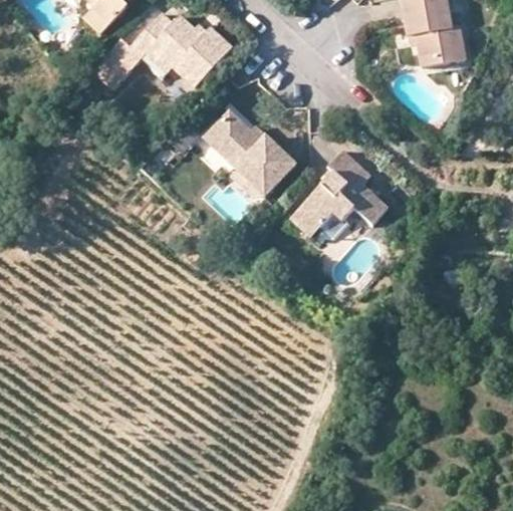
[(80,0),(91,9),(99,1),(98,0),(80,0)]
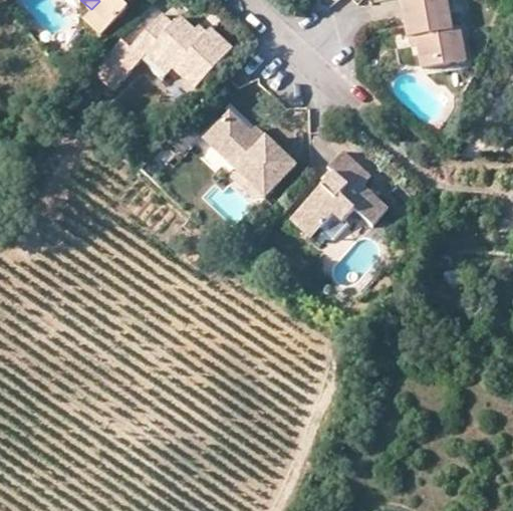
[(91,9),(107,25),(124,6),(118,0),(98,0),(99,1),(91,9)]
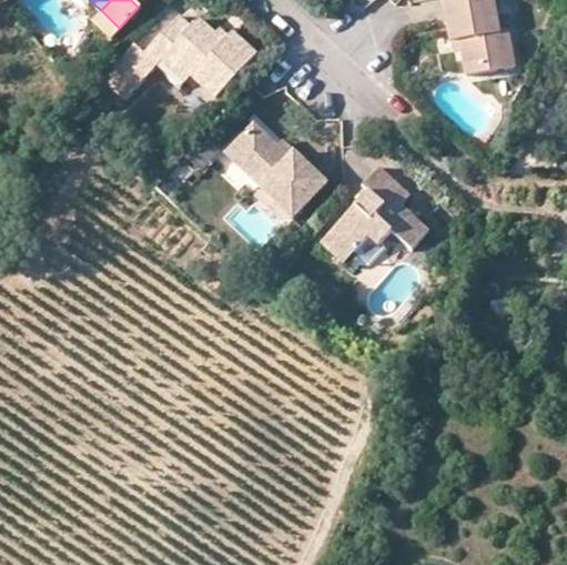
[(461,42),(463,53),(467,78),(517,68),(509,32),(502,33),(495,0),(444,0),(453,43),(461,42)]
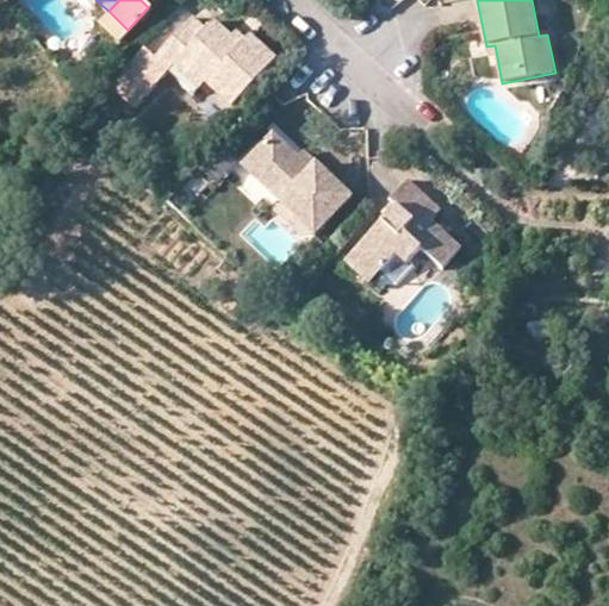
[(117,41),(128,30),(109,11),(98,23),(117,41)]
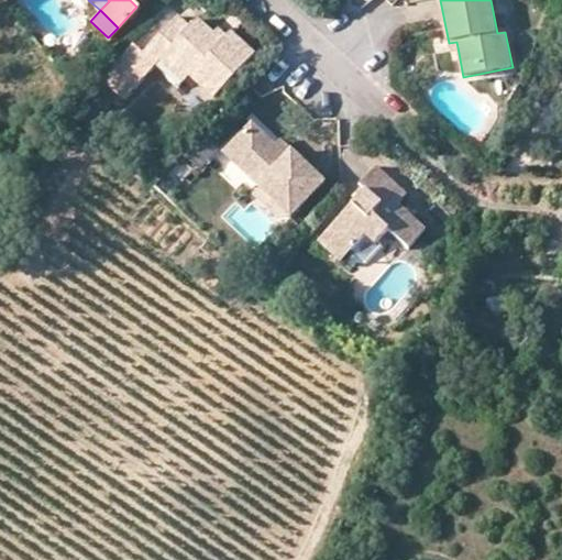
[(164,52),(188,73),(212,95),(253,48),(229,28),(226,30),(221,37),(212,30),(197,15),(188,23),(177,11),(141,51),(154,63),(157,59),(164,52)]
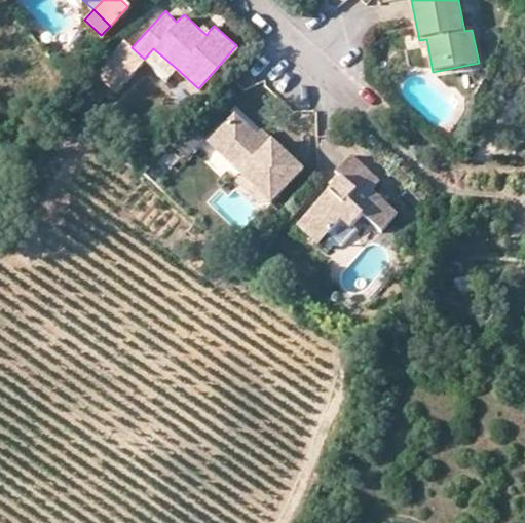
[(205,22),(198,28),(207,35),(211,28),(205,22)]
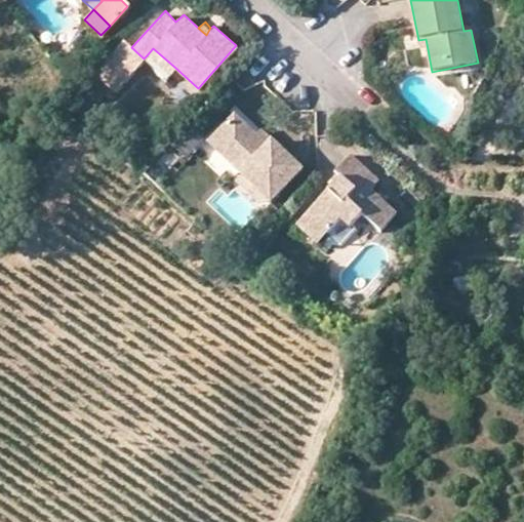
[(131,47),(120,37),(89,70),(113,91),(144,58),(131,47)]
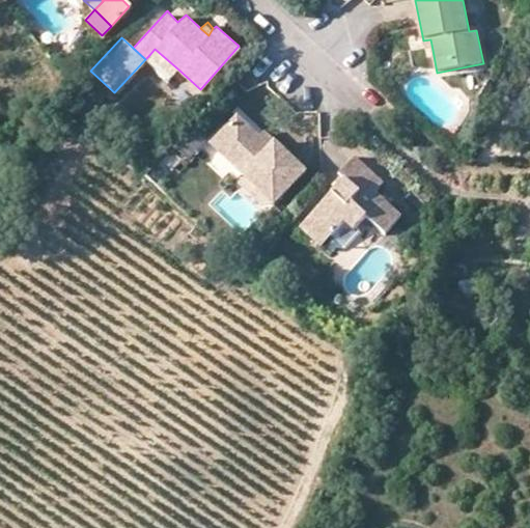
[(425,51),(433,50),(430,39),(423,40),(425,51)]
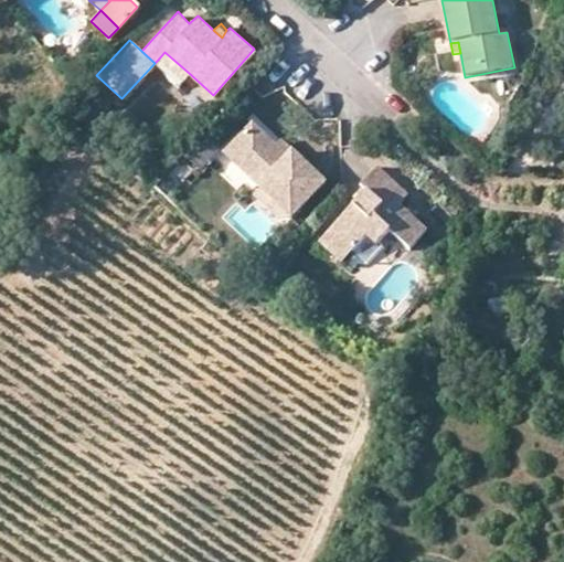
[(182,82),(189,73),(165,52),(158,60),(182,82)]
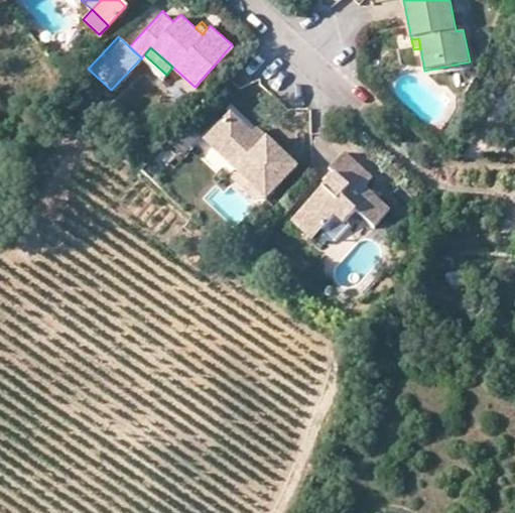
[(259,140),(249,131),(230,112),(205,137),(264,195),(295,162),(266,133),(259,140)]
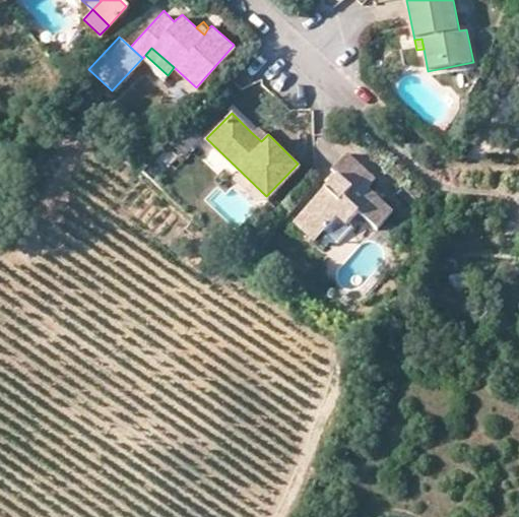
[(258,125),(251,132),(261,141),(268,134),(258,125)]
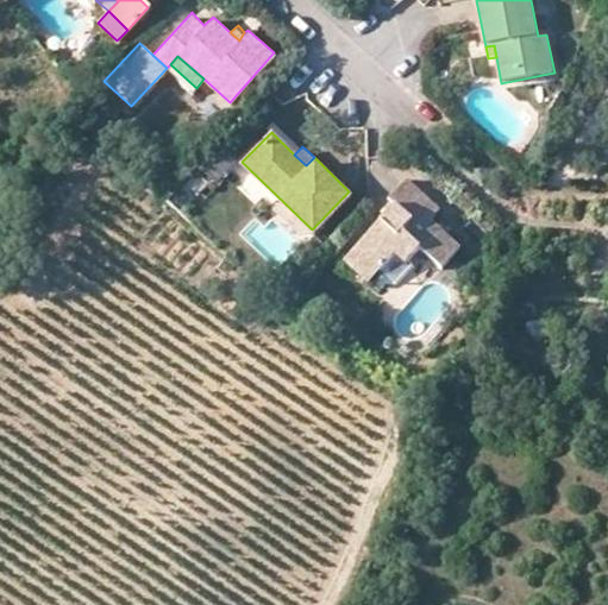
[(400,206),(346,259),(370,283),(397,254),(407,264),(421,249),(442,268),(461,249),(431,219),(440,210),(409,180),(392,197),(400,206)]
